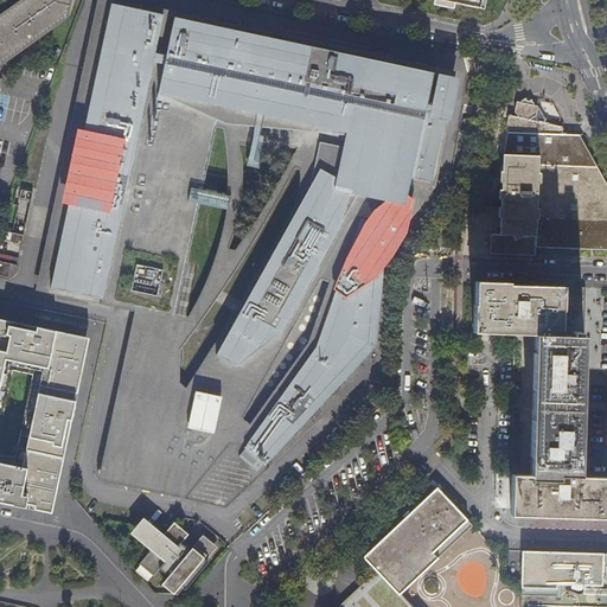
[(19,0),(0,14),(0,66),(0,65),(66,18),(70,0),(19,0)]
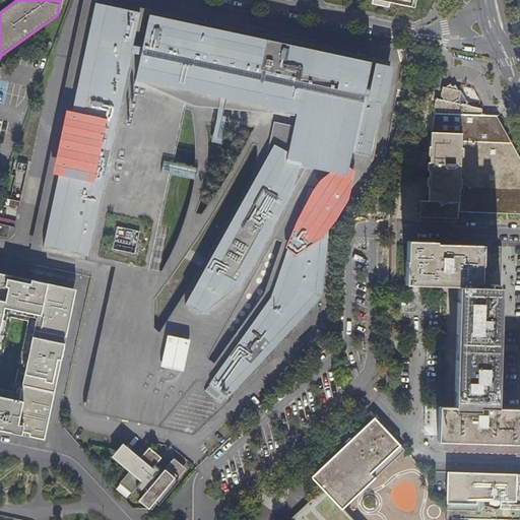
[(169,169),(171,160),(173,153),(172,150),(177,135),(175,133),(184,99),(234,110),(235,104),(290,116),(286,133),(279,133),(165,340),(157,336),(153,342),(149,343),(142,345),(135,346),(120,344),(119,345),(103,343),(101,359),(98,361),(96,375),(94,377),(92,392),(90,394),(89,405),(107,409),(115,411),(145,418),(173,425),(189,404),(193,407),(185,417),(200,430),(209,419),(279,343),(308,312),(322,297),(323,285),(327,242),(329,208),(332,209),(337,173),(339,173),(341,174),(344,174),(346,173),(348,172),(352,170),(356,168),(362,164),(366,158),(370,153),(372,149),(373,145),(373,141),(372,137),(371,135),(368,131),(365,130),(375,81),(360,78),(368,63),(333,55),(332,52),(317,51),(315,49),(300,47),(298,45),(282,44),(280,41),(265,40),(264,38),(248,37),(247,34),(232,33),(230,29),(214,28),(212,26),(197,25),(195,22),(180,21),(178,19),(164,17),(161,15),(148,15),(85,2),(84,20),(81,21),(80,37),(78,39),(77,53),(75,55),(73,71),(70,72),(69,88),(67,90),(66,106),(63,107),(62,122),(60,124),(59,139),(56,140),(55,156),(53,158),(51,174),(49,176),(48,190),(46,192),(45,208),(42,210),(41,225),(39,226),(37,244),(94,257),(147,269),(152,256),(151,253),(156,238),(154,236),(159,221),(157,218),(163,204),(161,202),(167,187),(165,185),(169,173),(170,171),(169,169)]
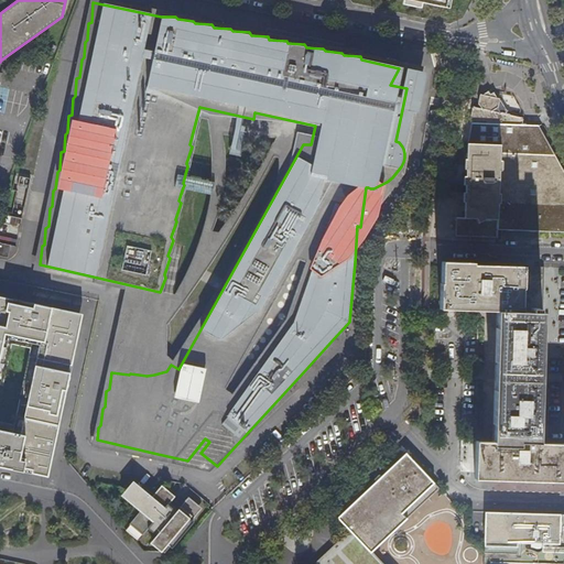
[(499,107),(501,100),(497,99),(495,94),(492,95),(490,91),(484,96),(481,96),(480,104),(483,108),(483,111),(475,109),(473,121),(521,125),(521,119),(510,117),(511,115),(501,114),(499,107)]
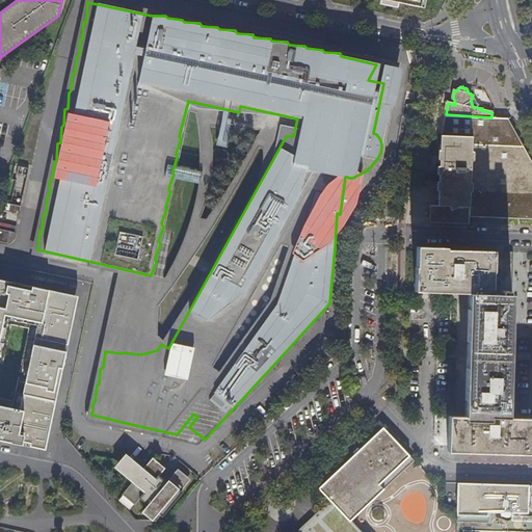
[(434,205),(433,222),(471,224),(472,217),(531,219),(531,162),(508,118),(491,117),(446,114),(443,134),(444,167),(440,166),(440,175),(443,175),(443,206),(434,205)]
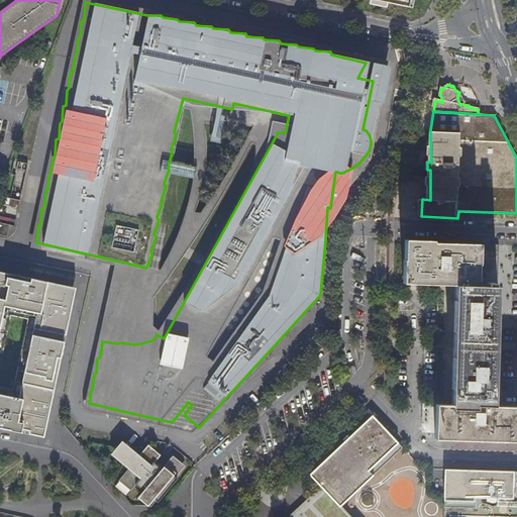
[(196,166),(170,160),(168,168),(169,170),(168,172),(193,177),(196,166)]
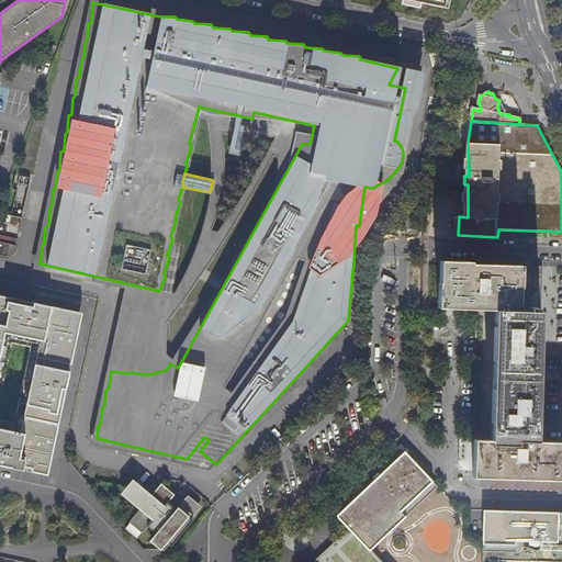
[(0,242),(0,255),(8,258),(11,245),(0,242)]
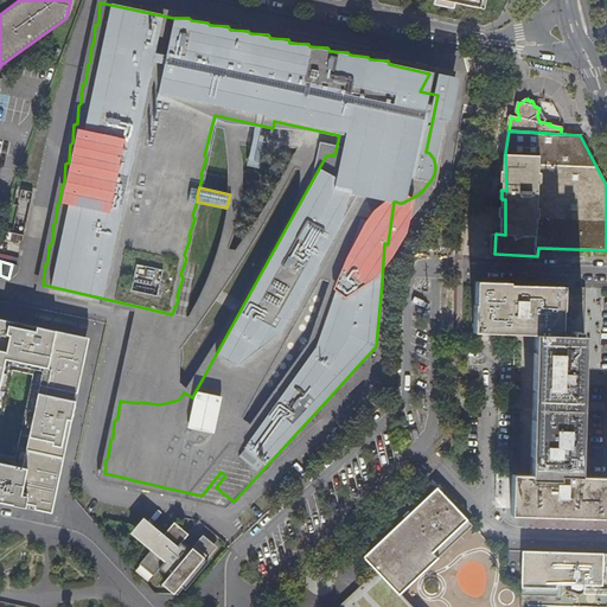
[(534,334),(583,337),(585,288),(508,286),(508,283),(474,281),(473,332),(486,333),(486,332),(534,334)]
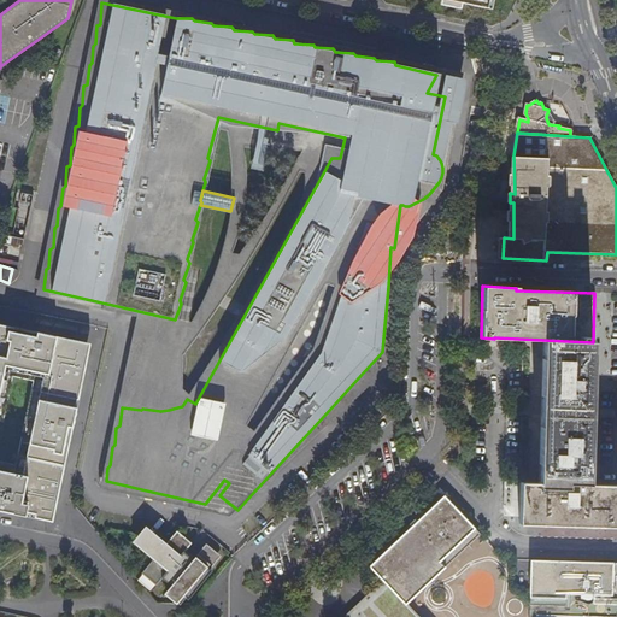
[(0,324),(0,342),(87,362),(90,344),(0,324)]
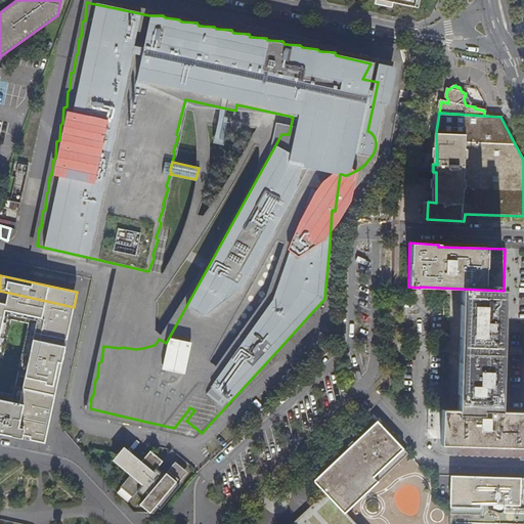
[(504,291),(461,289),(459,343),(456,411),(499,411),(501,345),(504,291)]
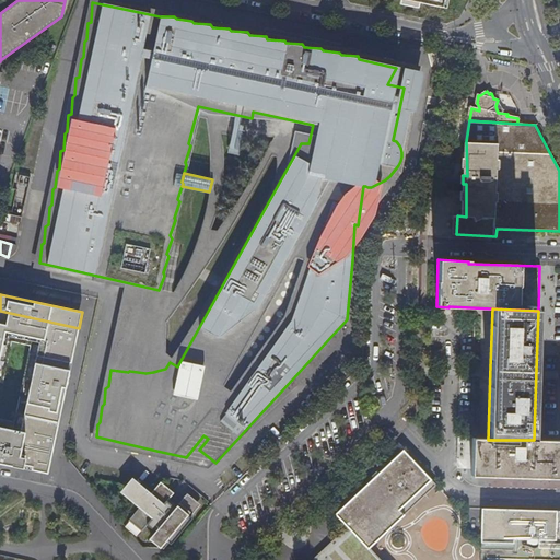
[(79,328),(0,311),(0,377),(4,380),(14,336),(41,342),(32,385),(66,392),(79,328)]
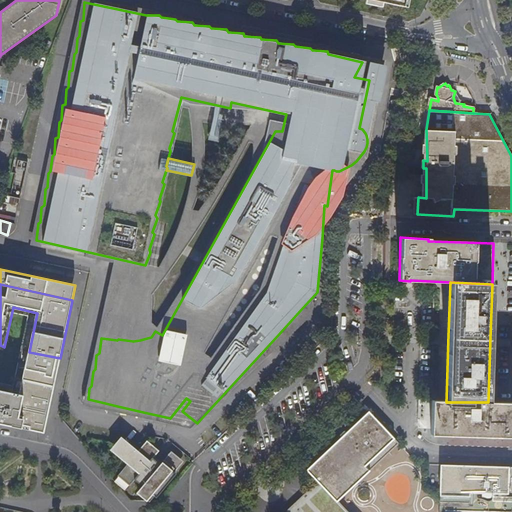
[(60,358),(29,352),(23,379),(54,386),(60,358)]
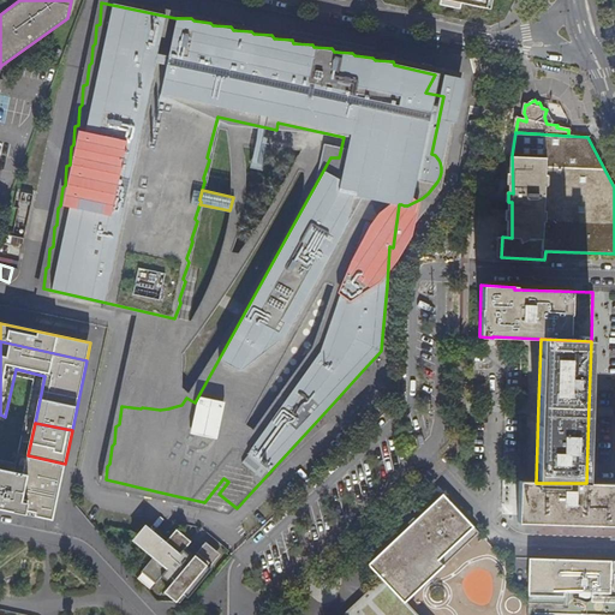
[(0,508),(53,520),(65,464),(28,455),(18,454),(15,475),(0,471),(0,508)]
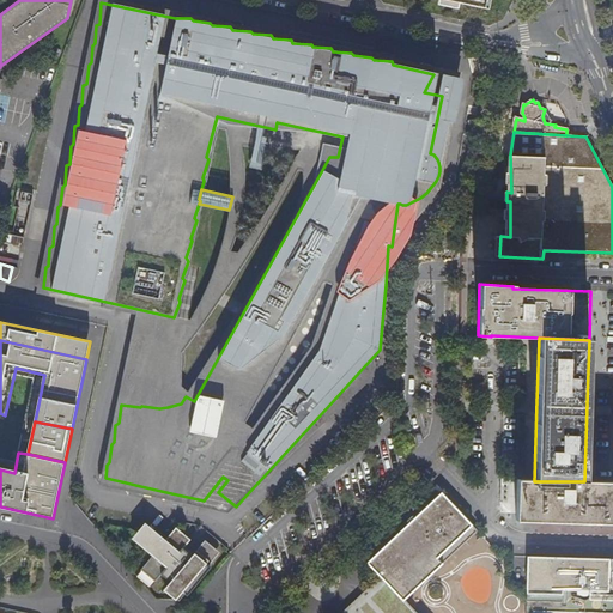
[(612,481),(584,481),(534,481),(516,480),(515,520),(612,523),(612,481)]
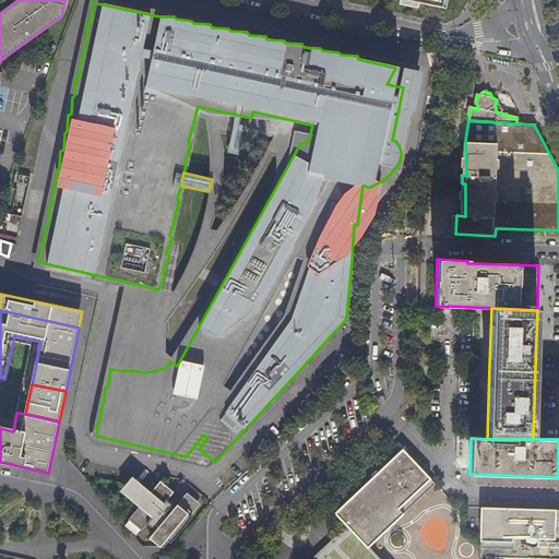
[(314,558),(379,558),(367,547),(385,530),(416,501),(435,484),(432,483),(416,465),(403,451),(392,461),(335,513),(347,526),(333,540),(314,558)]
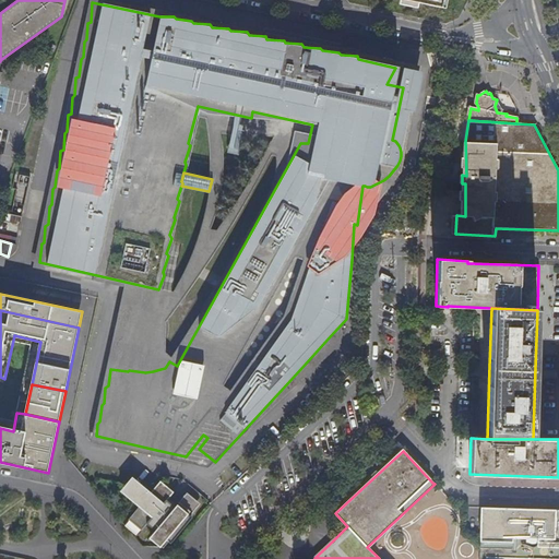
[(122,488),(141,504),(153,490),(133,474),(122,488)]
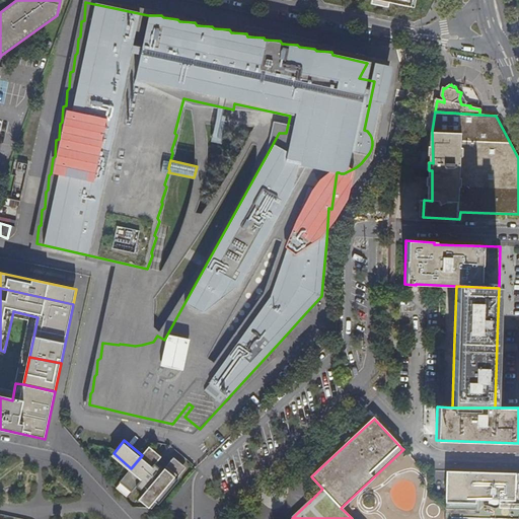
[(149,448),(160,457),(162,455),(151,445),(149,448)]
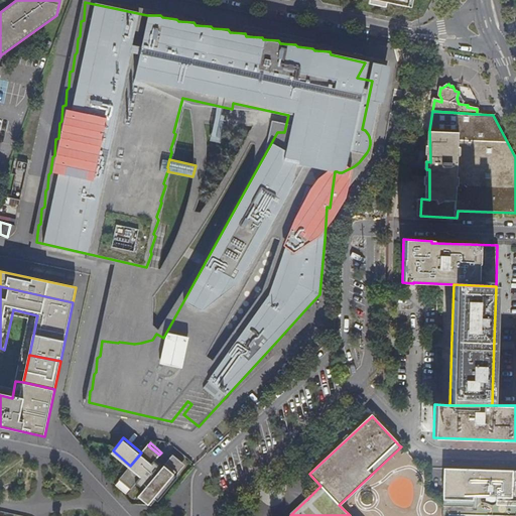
[(141,453),(130,466),(118,479),(129,489),(136,481),(144,488),(142,491),(154,501),(183,467),(172,457),(163,467),(155,460),(159,455),(148,445),(141,453)]
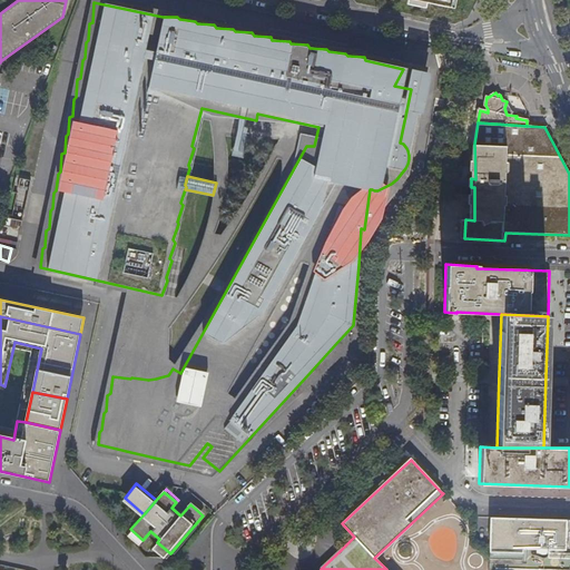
[(569,569),(569,520),(490,517),(488,569),(569,569)]
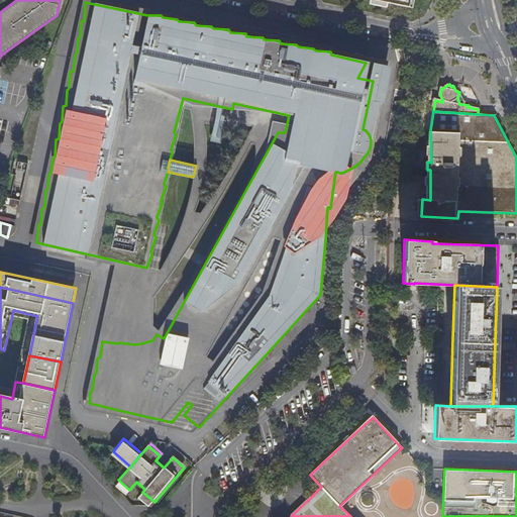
[(437,516),(440,506),(432,498),(422,501),(419,512),(407,515),(406,516),(437,516)]
